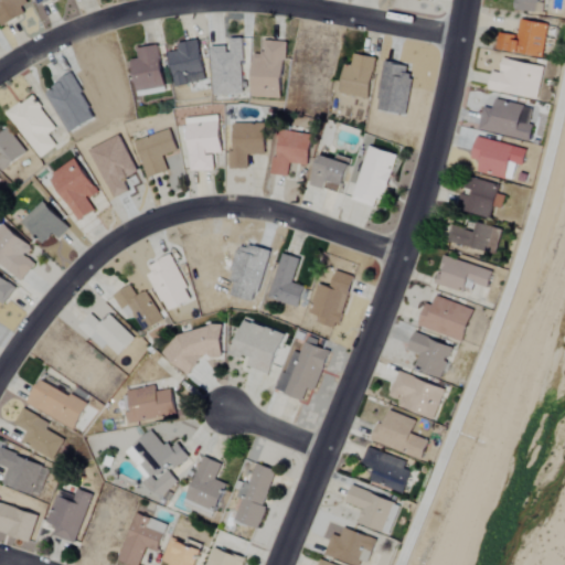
[(0,0),(0,19),(3,25),(25,16),(21,8),(29,4),(27,0),(0,0)]
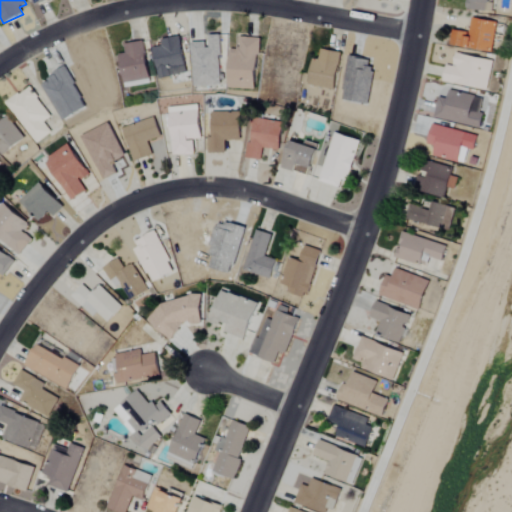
[(193,86),(220,85),(218,50),(225,49),(224,35),(207,36),(207,42),(191,43),(193,86)]
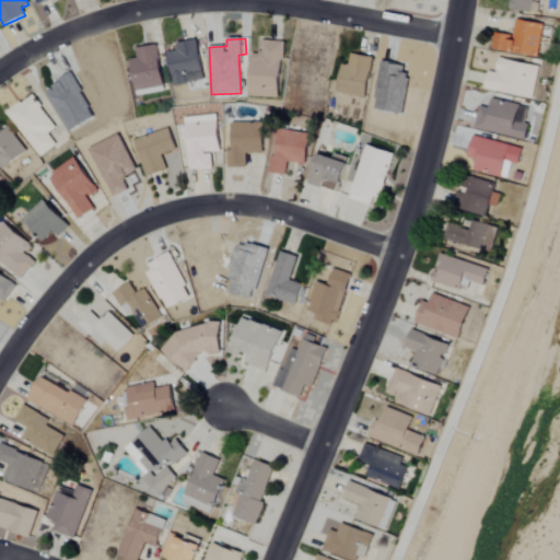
[(202,81),(197,41),(175,44),(176,50),(167,51),(172,85),(202,81)]
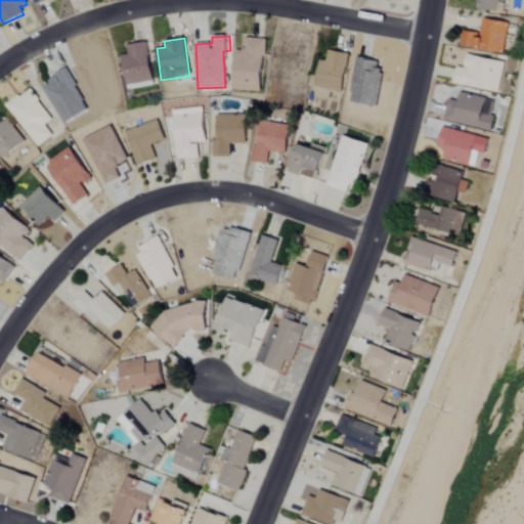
[(262,92),(264,39),(244,39),(244,50),(233,50),(232,91),(262,92)]
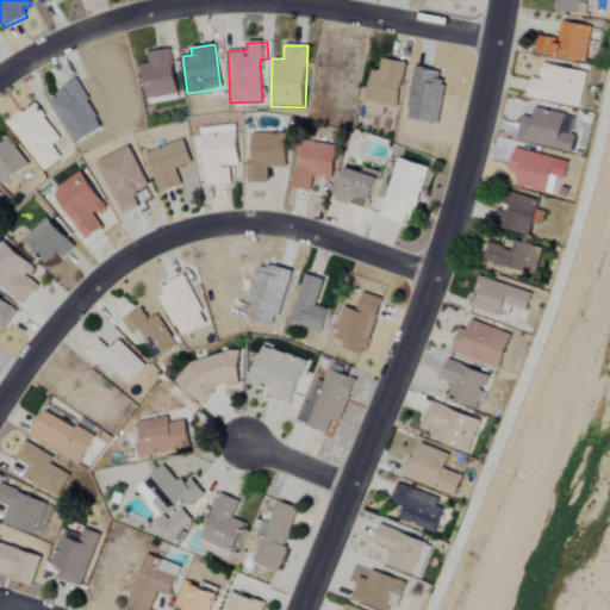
[(178,95),(170,49),(148,53),(149,63),(142,64),(147,99),(178,95)]
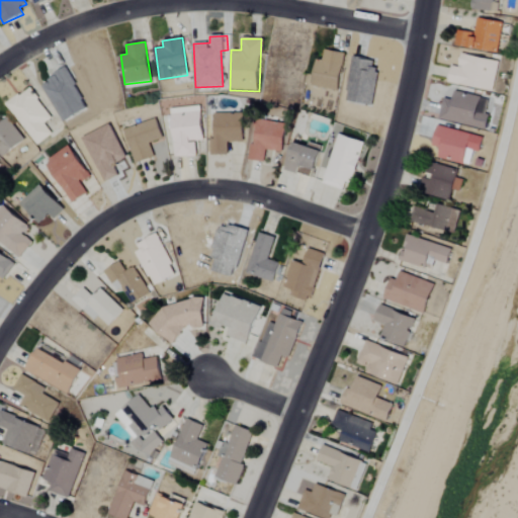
[(313,86),(339,90),(344,53),(324,50),(323,60),(316,60),(313,86)]
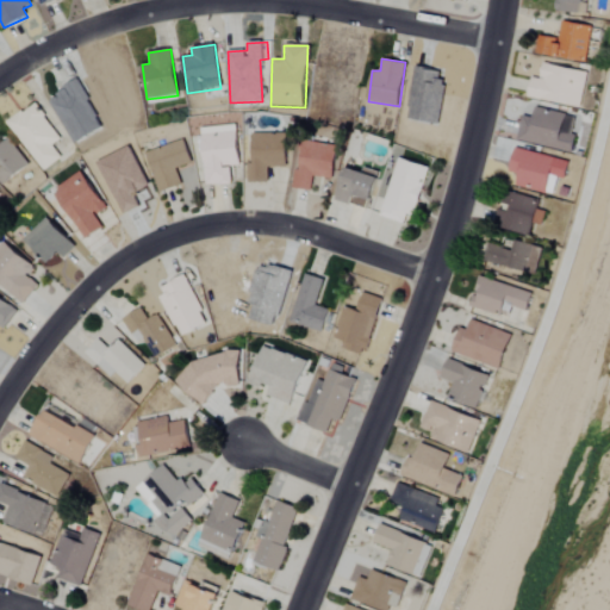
[(586,72),(542,63),(539,79),(531,78),(528,98),(580,107),(586,72)]
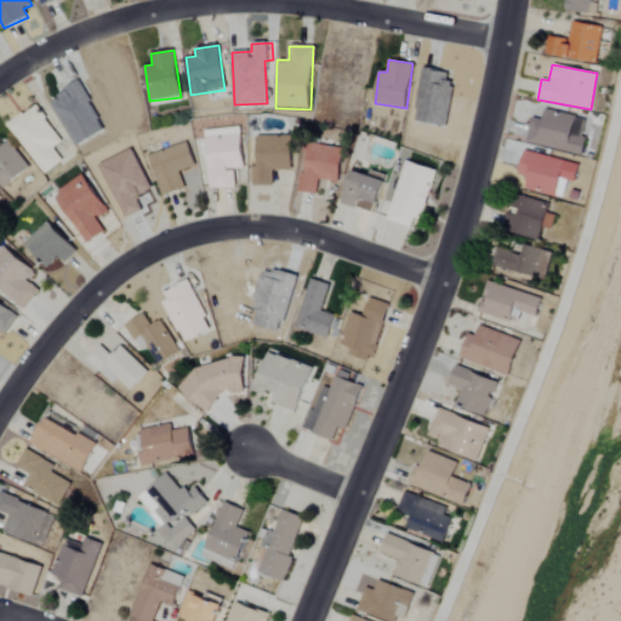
[(415,121),(448,126),(454,84),(448,83),(449,72),(422,69),(415,121)]
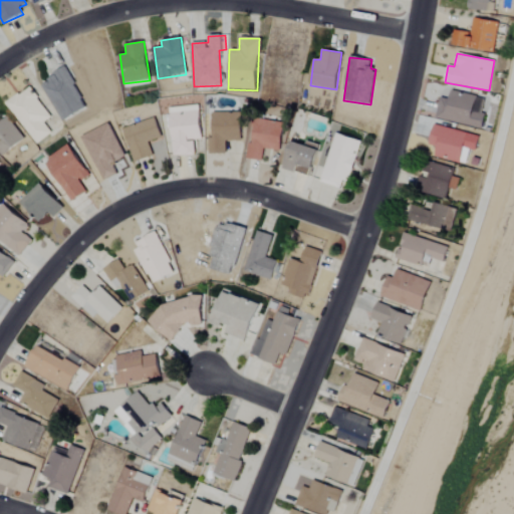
[(51,134),(43,122),(50,117),(30,87),(6,103),(34,145),(51,134)]
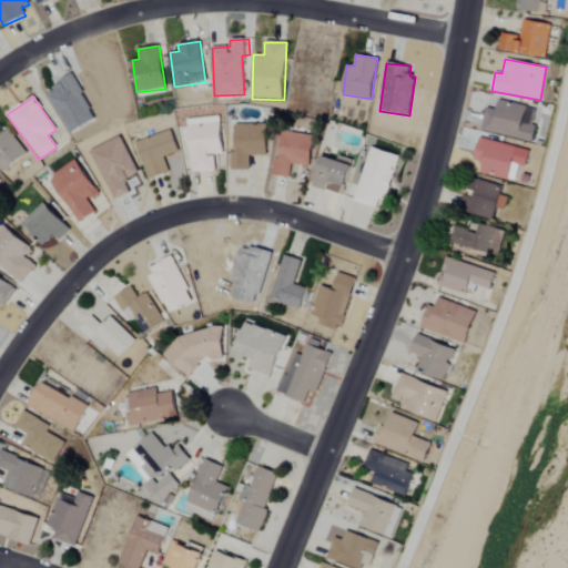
[(480,130),(531,143),(536,125),(531,124),(535,110),(498,100),(496,110),(486,108),(480,130)]
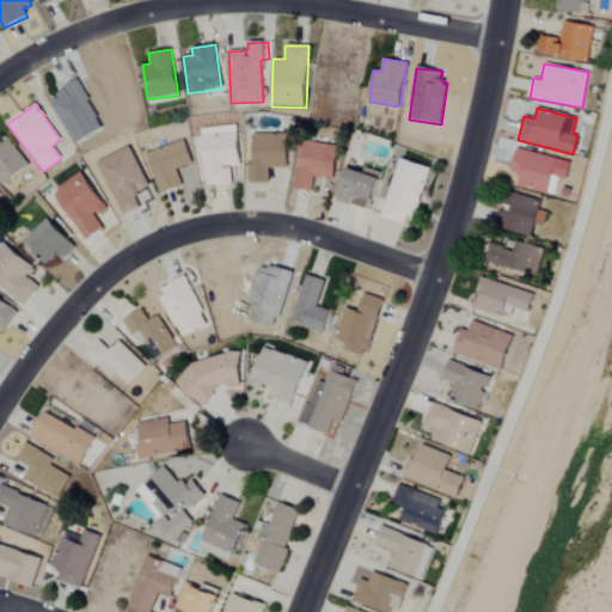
[(206,187),(232,184),(230,167),(240,166),(237,126),(201,129),(206,187)]
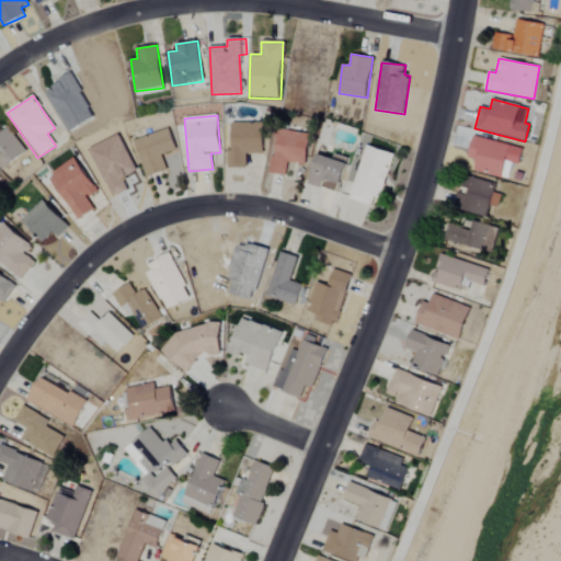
[(227,169),(247,168),(245,155),(264,153),(263,123),(231,124),(232,151),(227,151),(227,169)]
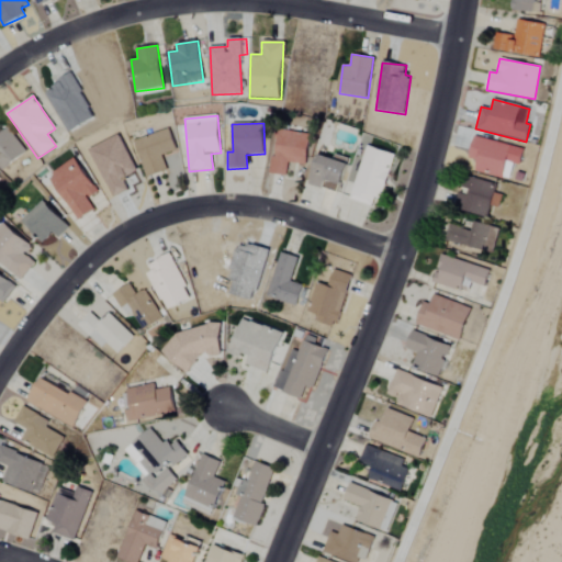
[(26,153),(8,128),(0,133),(0,169),(1,171),(26,153)]
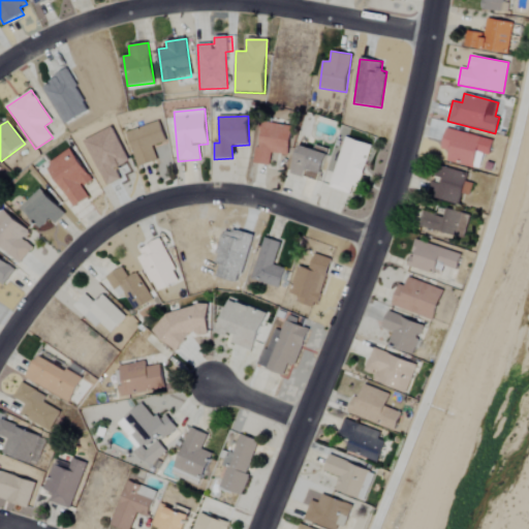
[(138,167),(158,160),(153,147),(166,142),(159,121),(126,132),(138,167)]
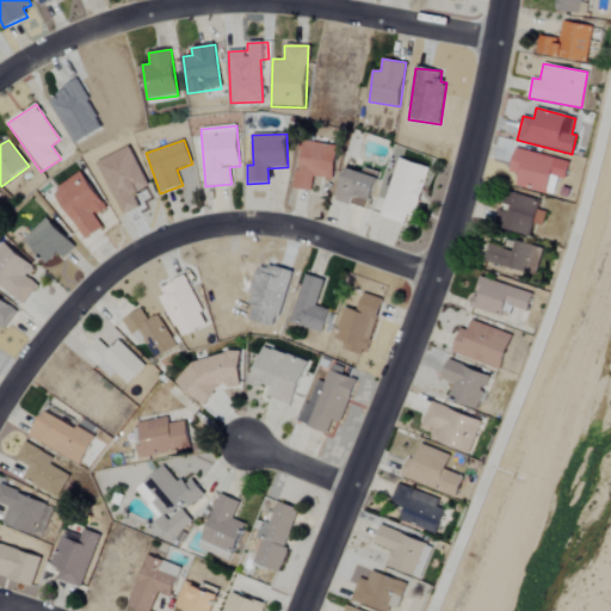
[(312,192),(314,177),(333,180),(339,148),(304,142),(295,189),(312,192)]
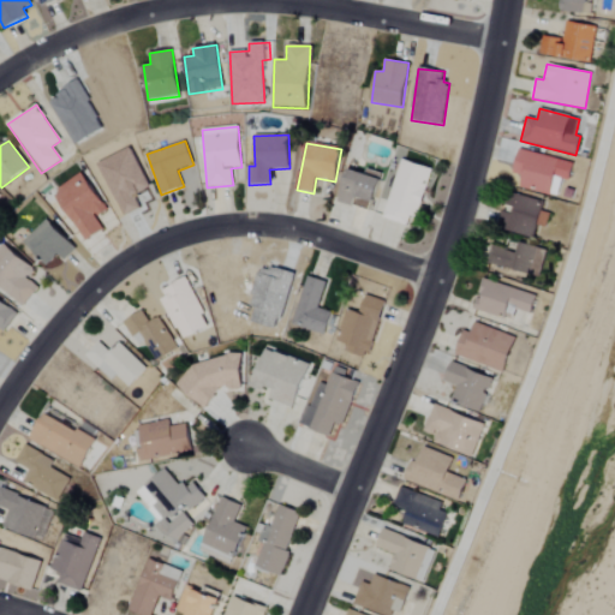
[(151,190),(132,148),(99,163),(124,216),(141,209),(136,196),(151,190)]
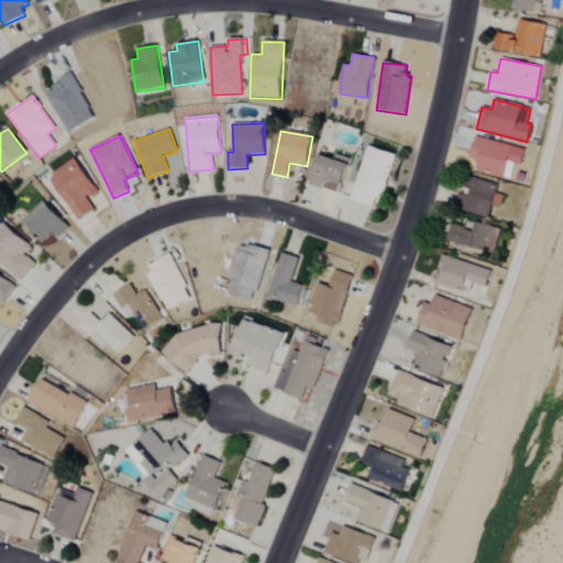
[(470,159),(478,162),(476,172),(504,178),(508,163),(521,166),(526,150),(475,136),(470,159)]
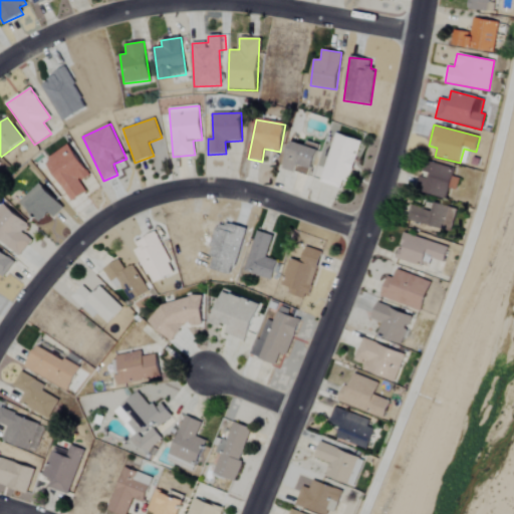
[(341,188),(343,181),(350,183),(361,141),(335,134),(321,183),(341,188)]
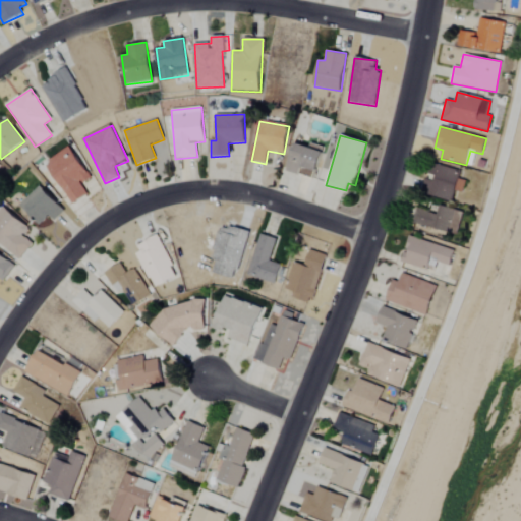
[(81,185),(91,179),(71,147),(46,162),(72,205),(88,195),(81,185)]
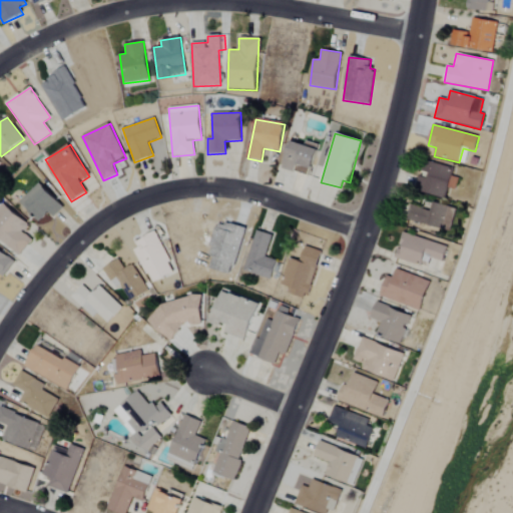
[(420,176),(417,191),(446,197),(448,187),(456,189),(458,178),(451,176),(453,168),(432,163),(428,178),(420,176)]
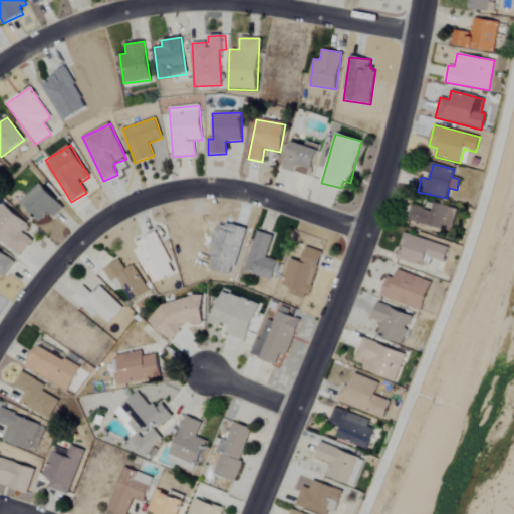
[(64,208),(43,185),(22,203),(39,221),(49,212),(53,217),(64,208)]
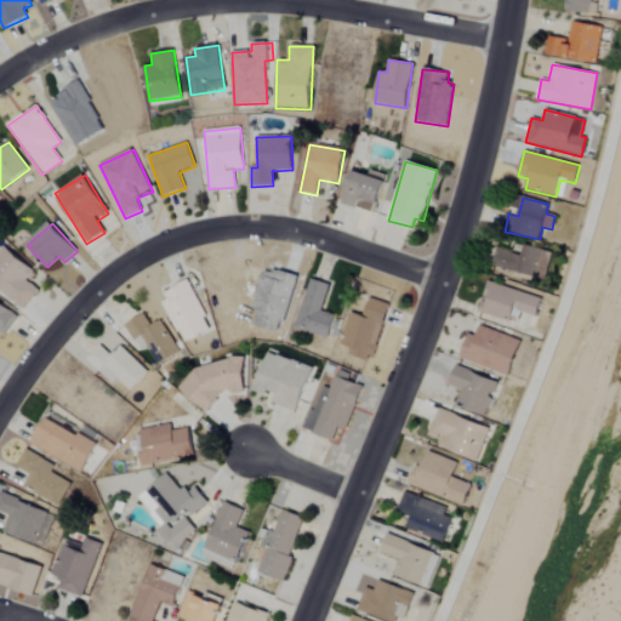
[(39,290),(28,281),(35,272),(4,246),(0,250),(0,289),(24,309),(39,290)]
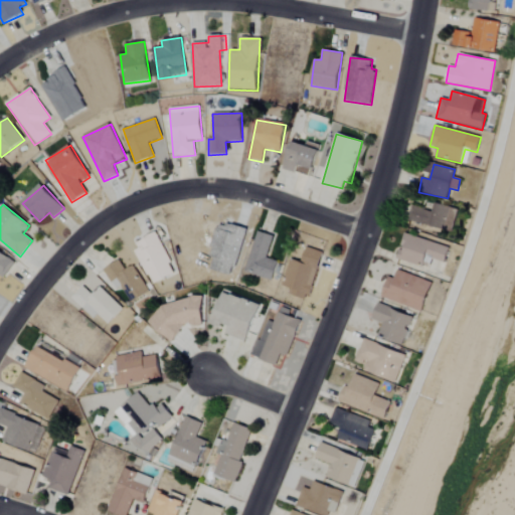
[(453,231),(457,208),(435,204),(433,211),(411,207),(408,223),(453,231)]
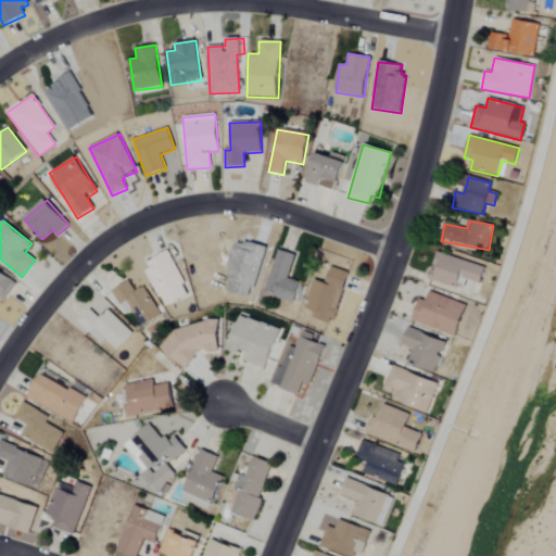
[(293,303),(300,282),(288,278),(295,254),(279,249),(264,293),(293,303)]
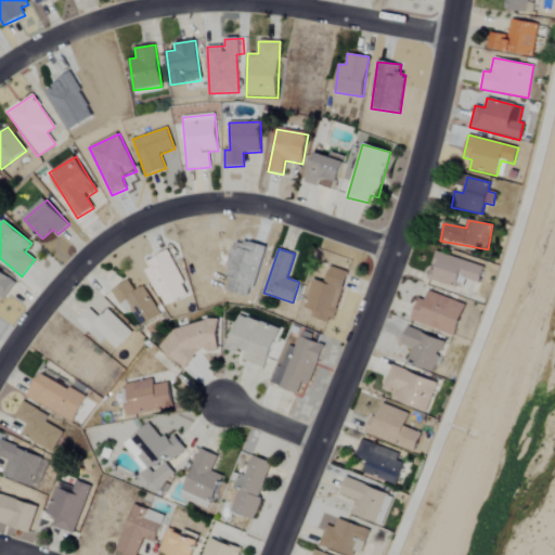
[(164,307),(189,295),(169,250),(143,262),(164,307)]
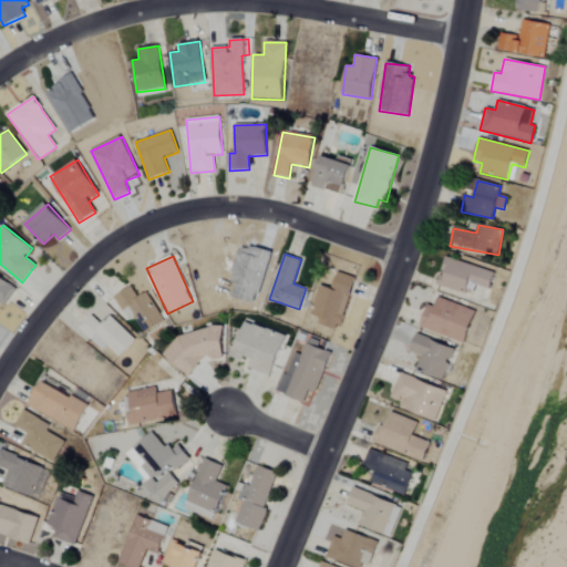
[(495,272),(445,258),(437,285),(472,296),(475,286),(490,290),(495,272)]
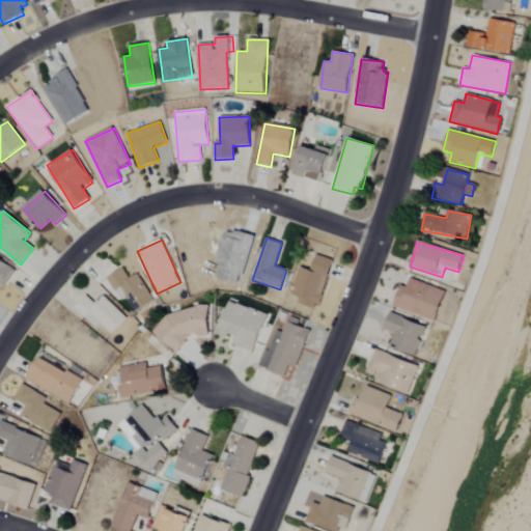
[(298,304),(318,310),(333,260),(316,255),(312,271),(300,268),(291,295),(300,297),(298,304)]
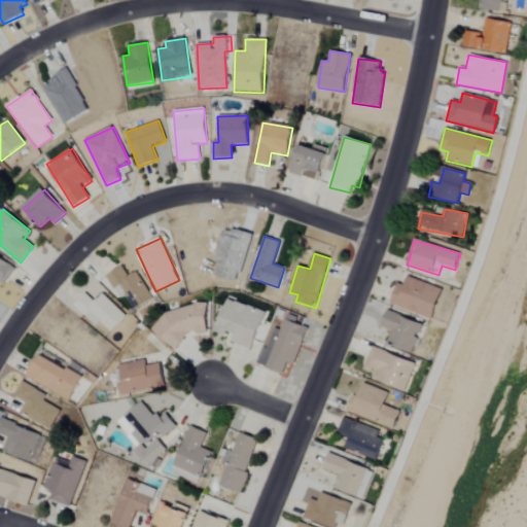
[(0,281),(3,284),(14,269),(0,257),(0,281)]
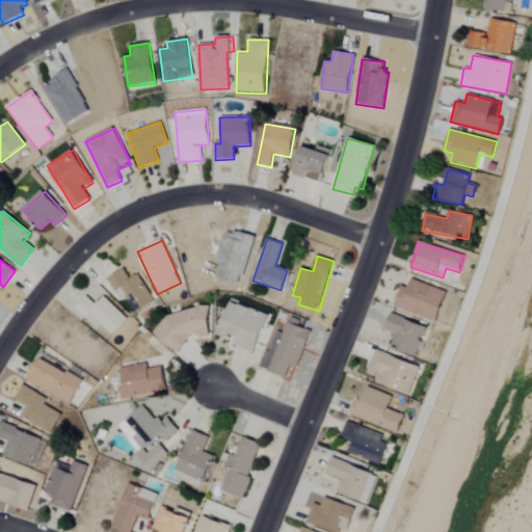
[(114,292),(121,288),(136,313),(154,302),(138,274),(129,280),(124,269),(107,280),(114,292)]
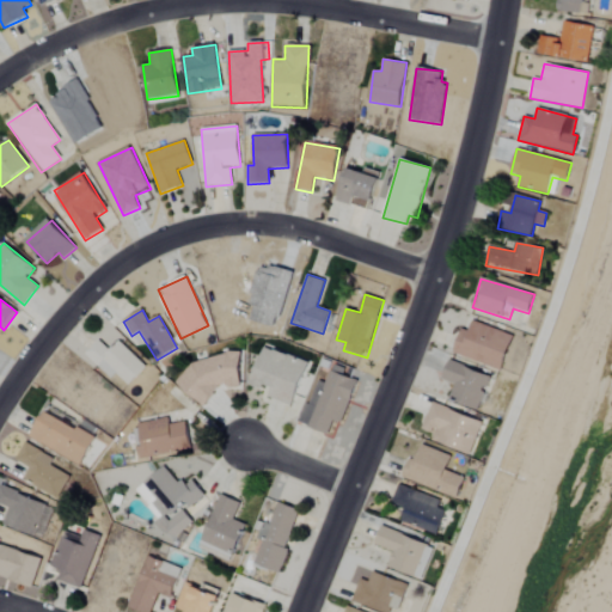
[(514,337),(472,320),(467,331),(463,330),(453,354),(501,372),(514,337)]
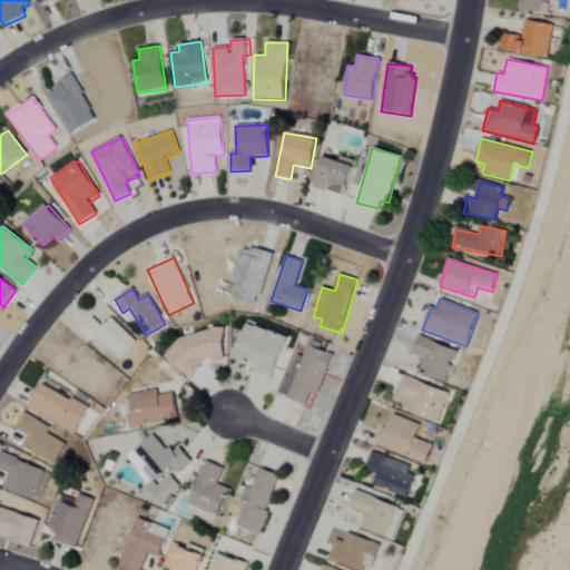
[(136,342),(110,318),(102,327),(91,317),(79,330),(104,353),(108,349),(119,360),(136,342)]
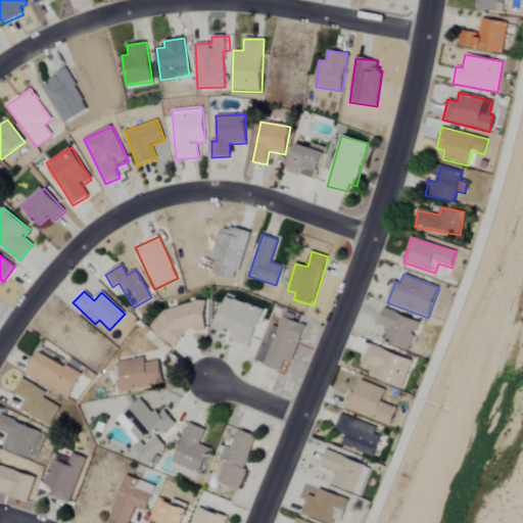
[(251,346),(263,308),(225,297),(216,329),(232,333),(230,340),(251,346)]
